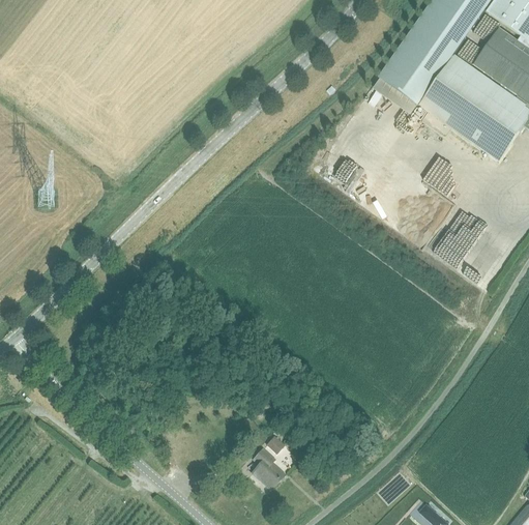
[(497,86),(452,54),(490,0),(432,0),(379,76),(418,104),(428,110),(421,119),(443,135),(449,125),(499,161),(524,124),(528,127),(528,0),(495,0),(488,10),(520,33),(517,38),(499,26),(473,62),(500,82),(497,86)]
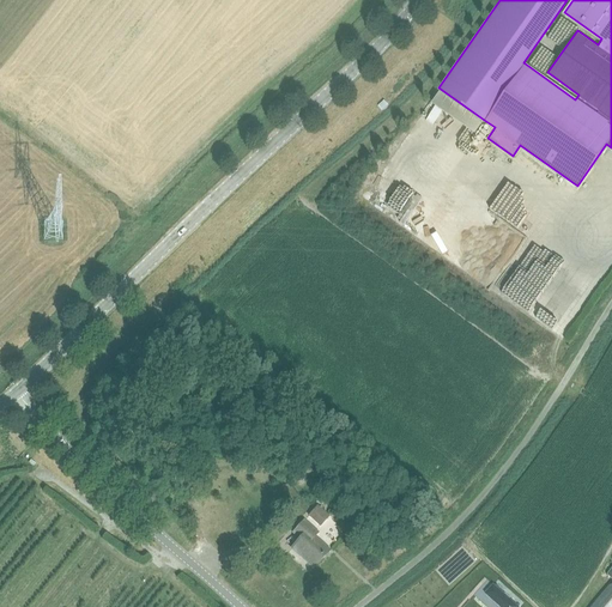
[(380,103),(387,97),(382,92),(375,97),(380,103)]
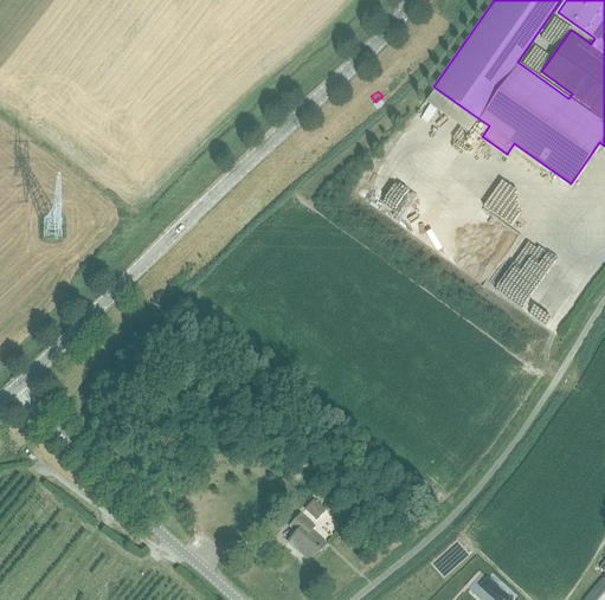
[(478,155),(501,161),(503,154),(481,148),(478,155)]
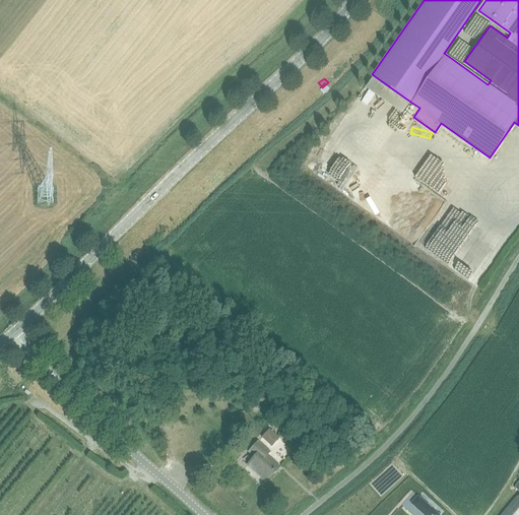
[(254,397),(274,400),(275,394),(255,391),(254,397)]
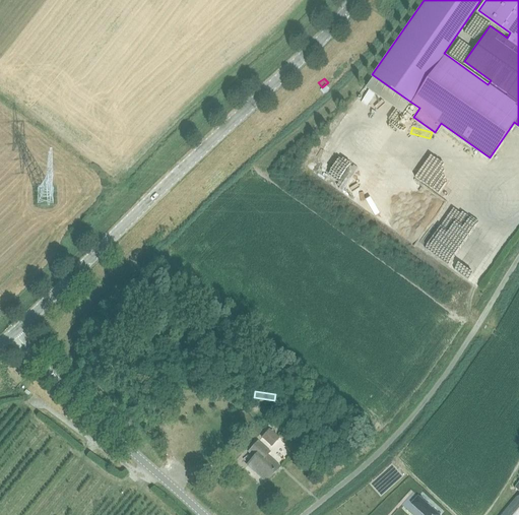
[(260,433),(270,443),(278,434),(268,425),(260,433)]
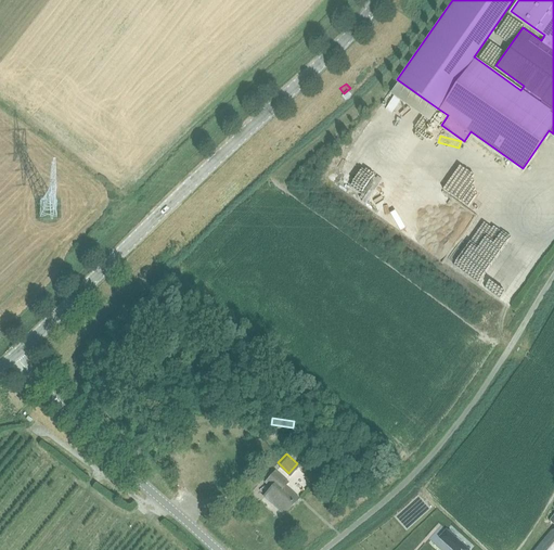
[(270,484),(262,493),(269,498),(270,497),(284,509),(297,495),(282,482),(286,478),(274,468),(265,478),(270,484)]
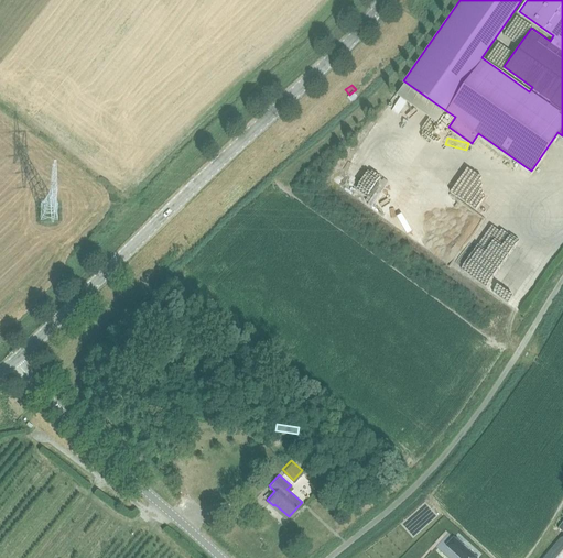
[(561,533),(540,557),(562,557),(562,516),(558,524),(562,527),(562,532),(562,533),(561,533)]
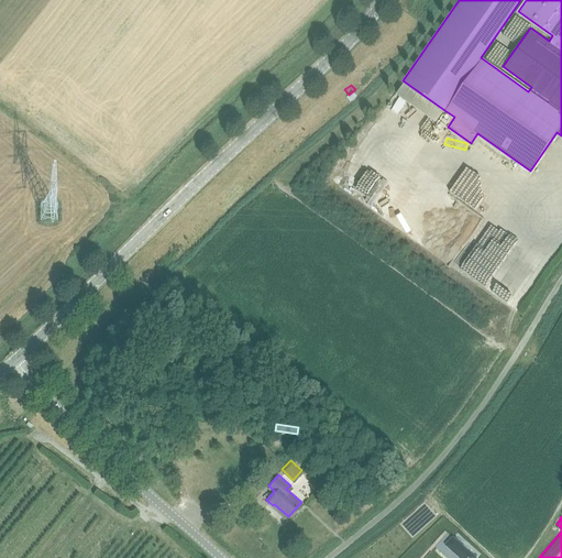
[(430,531),(422,540),(442,557),(451,557),(455,554),(430,531)]
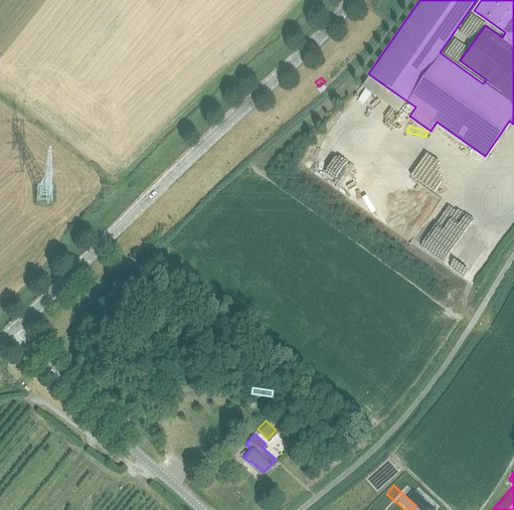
[(406,494),(420,506),(426,499),(413,487),(406,494)]
